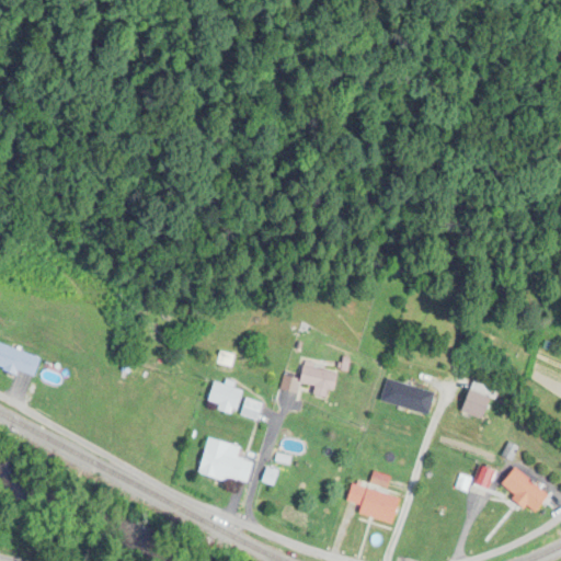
[(39,357),(0,346),(0,369),(34,379),(39,357)]
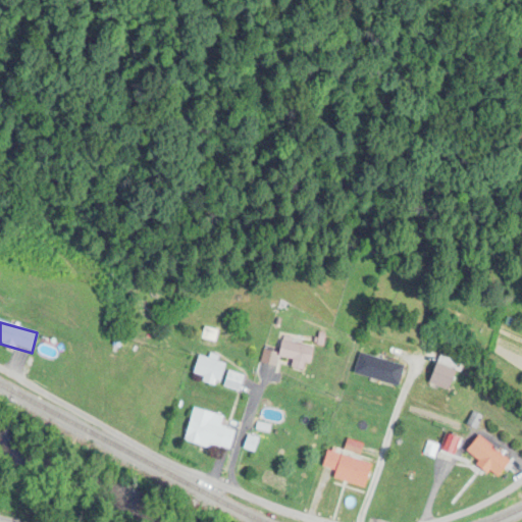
[(304,371),(305,364),(311,364),(313,345),(281,342),(279,359),(293,360),(292,370),(304,371)]
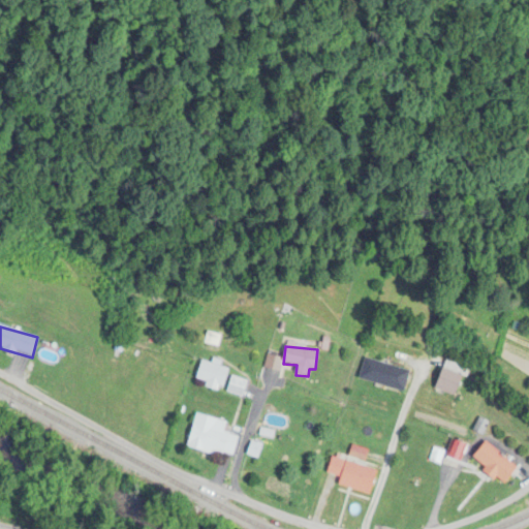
[(230,374),(215,359),(209,365),(207,363),(195,373),(213,392),(230,374)]
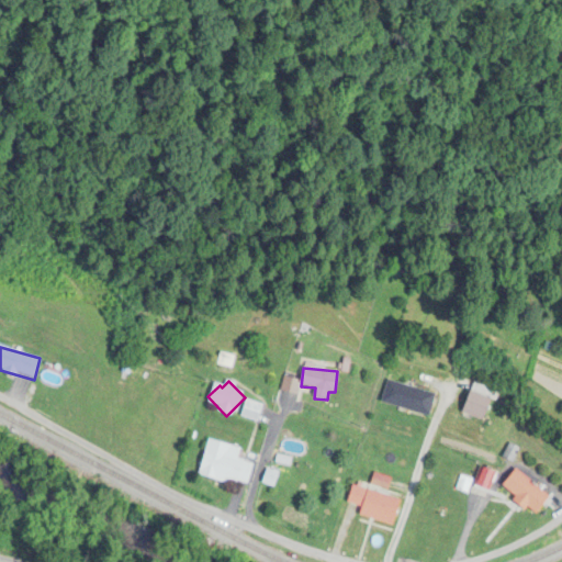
[(429,417),(435,394),(388,381),(381,404),(429,417)]
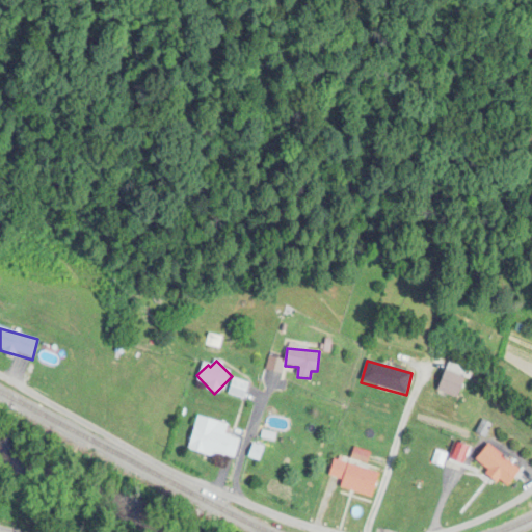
[(457,400),(466,379),(446,371),(437,392),(457,400)]
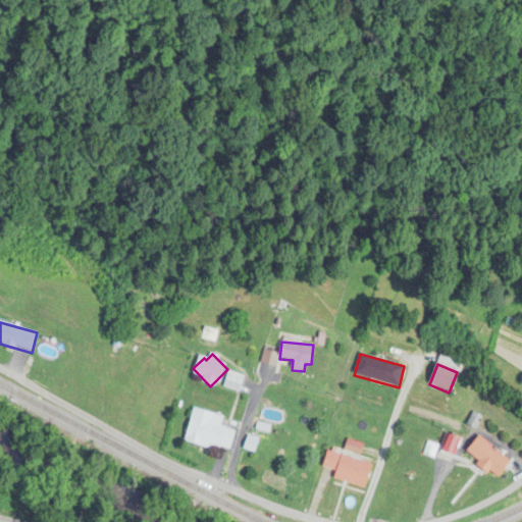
[(243,377),(228,372),(223,387),(238,393),(243,377)]
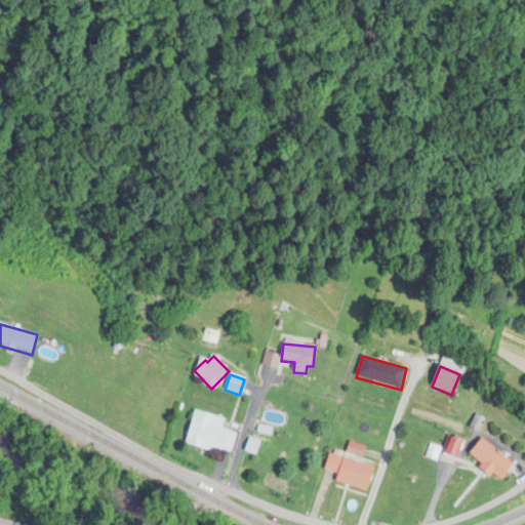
[(186,445),(231,456),(237,433),(221,430),(225,418),(194,411),(186,445)]
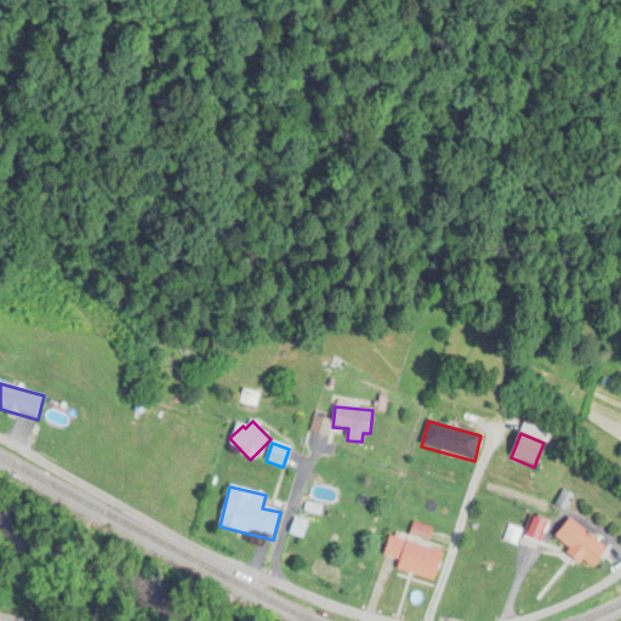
[(525,539),(540,543),(547,523),(531,518),(525,539)]
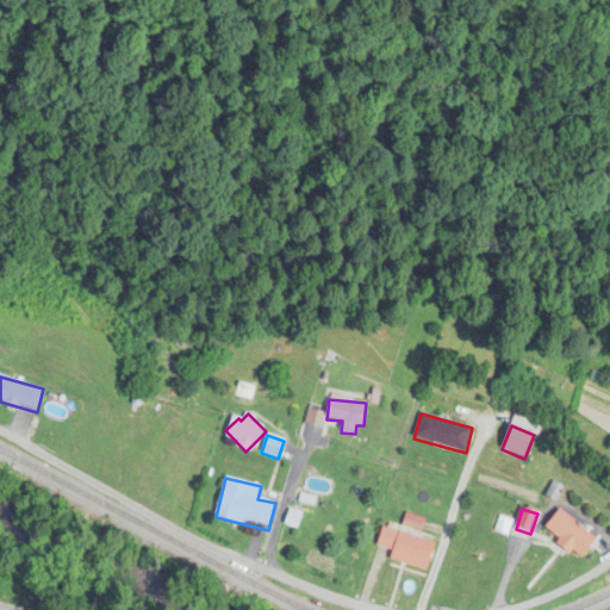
[(582,561),(597,541),(559,510),(543,529),(582,561)]
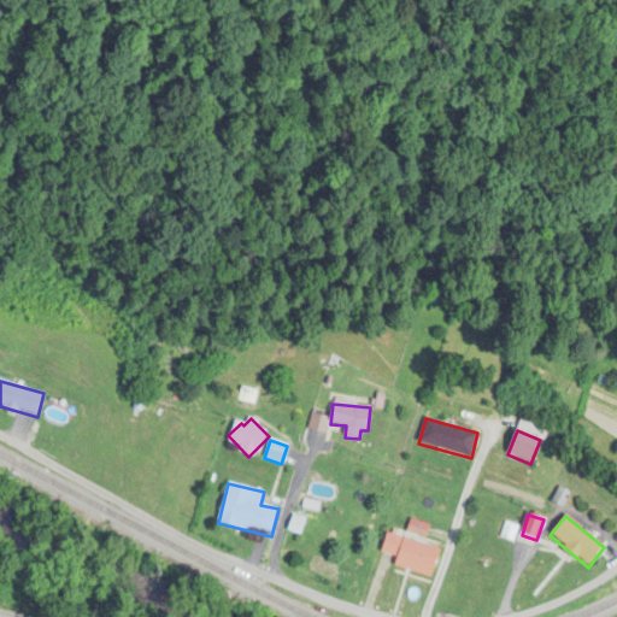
[(432,579),(440,551),(387,534),(380,553),(397,558),(394,566),(432,579)]
